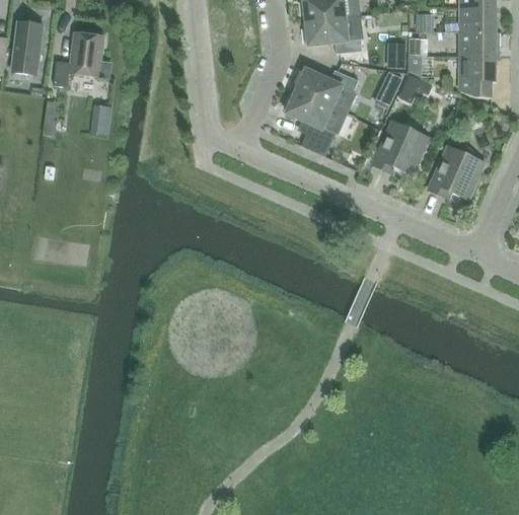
[(301,0),(302,16),(306,16),(306,20),(344,16),(345,16),(360,15),(360,14),(358,0),(301,0)]
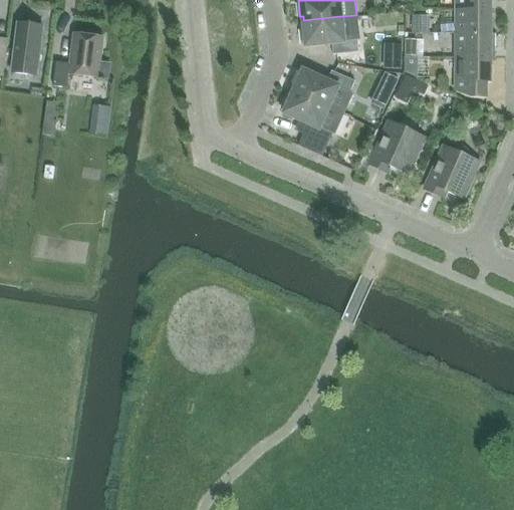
[(490,31),(490,7),(456,7),(456,21),(441,21),(441,30),(456,30),(456,31),(490,31)]
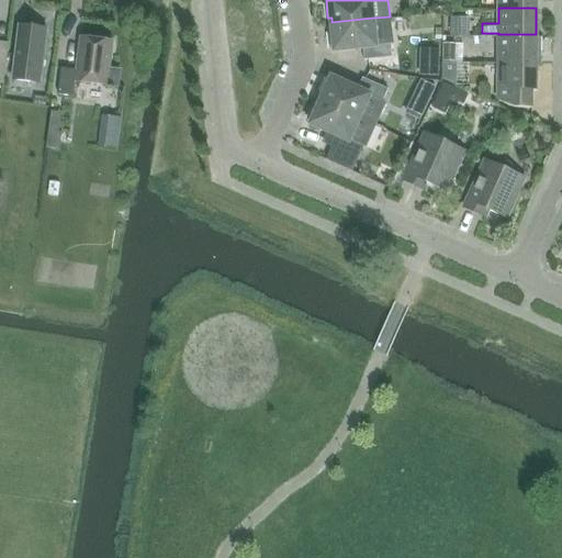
[(333,29),(328,29),(330,46),(334,46),(335,47),(362,44),(363,57),(392,54),(390,40),(392,40),(390,17),(373,18),(372,18),(332,22),(333,29)]
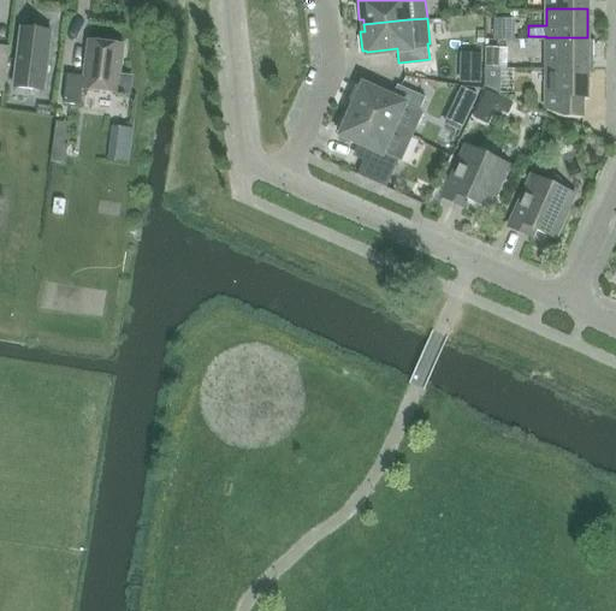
[(43,88),(51,29),(42,28),(42,24),(30,22),(30,25),(22,25),(15,84),(43,88)]
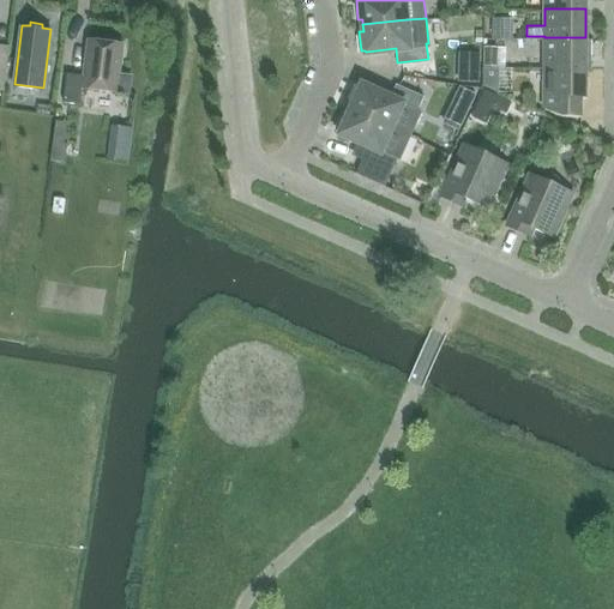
[(493,24),(493,35),(505,35),(506,25),(493,24)]
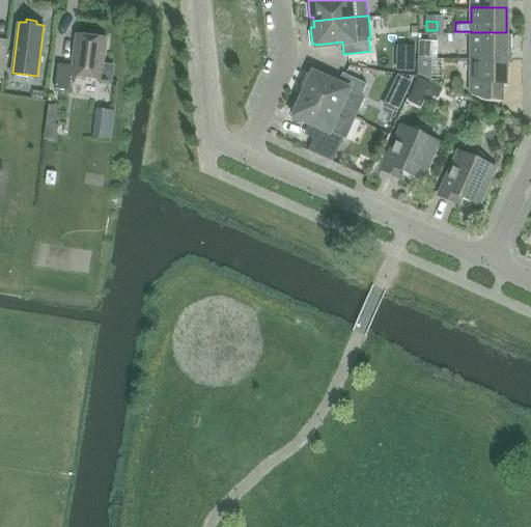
[(510,32),(506,32),(471,32),(471,57),(506,58),(506,57),(510,57),(510,32)]
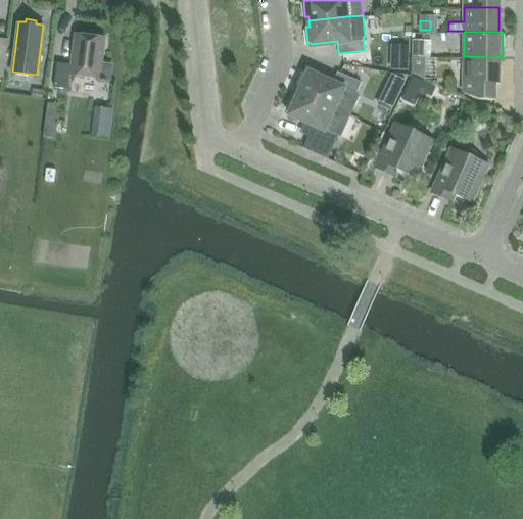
[(68,87),(70,73),(109,78),(111,62),(101,61),(104,36),(75,33),(70,62),(56,60),(53,85),(68,87)]
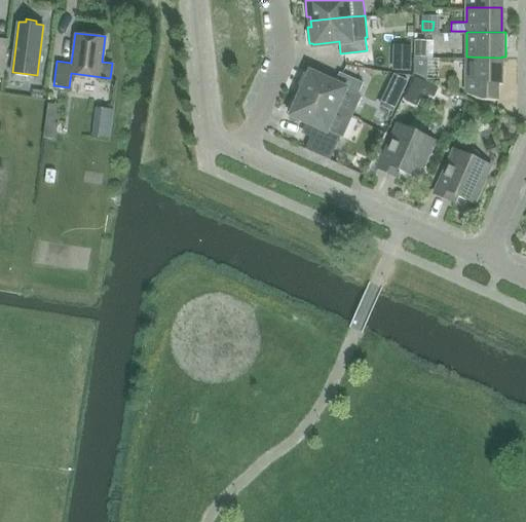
[(414,56),(423,56),(423,38),(415,38),(414,54),(414,56)]
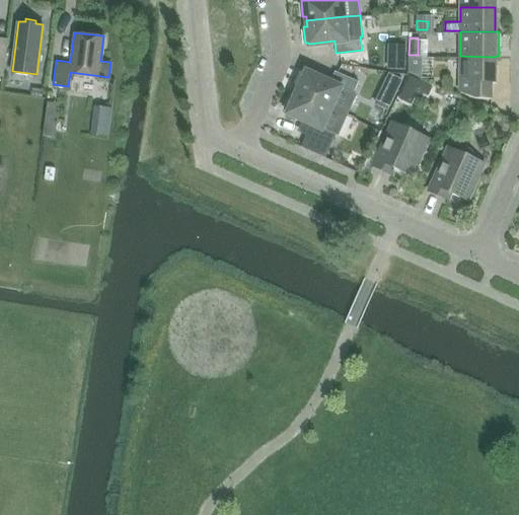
[(389,54),(389,64),(409,64),(409,55),(409,54),(389,54)]
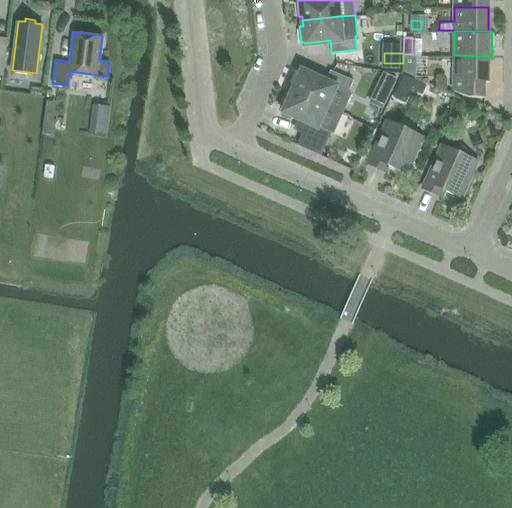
[(488,80),(488,56),(454,55),(454,79),(451,79),(451,87),(470,95),(486,95),(486,80),(488,80)]
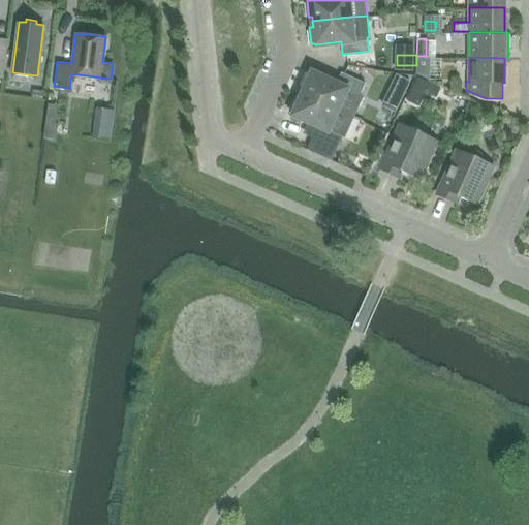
[(421,66),(421,71),(432,76),(432,66),(430,66),(421,66)]
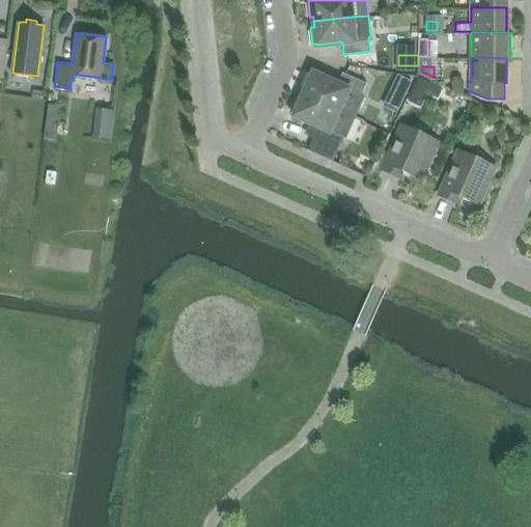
[(309,70),(303,85),(306,87),(304,92),(354,115),(363,94),(361,93),(366,81),(342,71),(337,82),(313,71),(313,72),(309,70)]
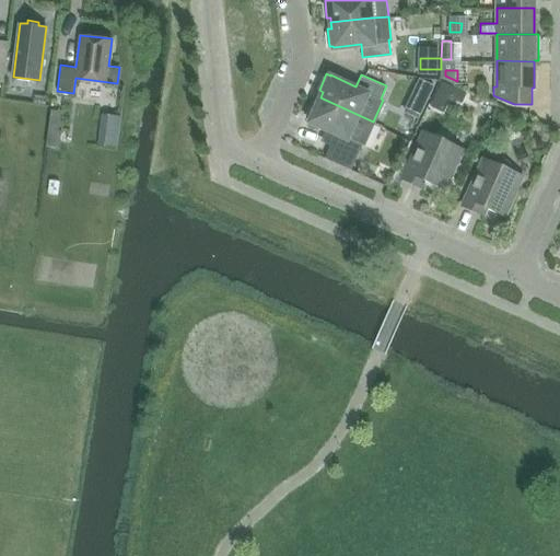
[(466,92),(442,79),(430,103),(444,109),(452,95),(462,101),(466,92)]
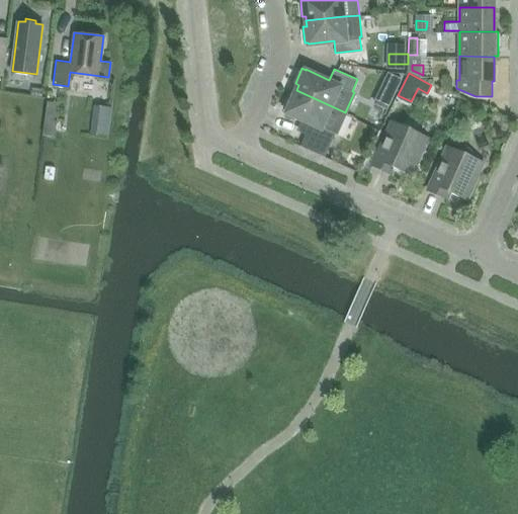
[(396,92),(380,86),(373,102),(389,109),(396,92)]
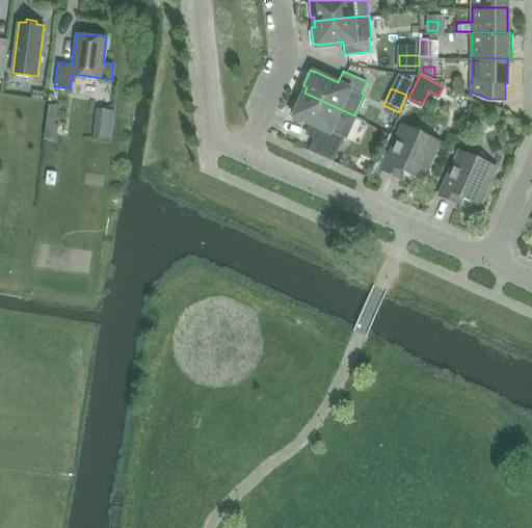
[(106,91),(102,120),(117,122),(122,94),(106,91)]
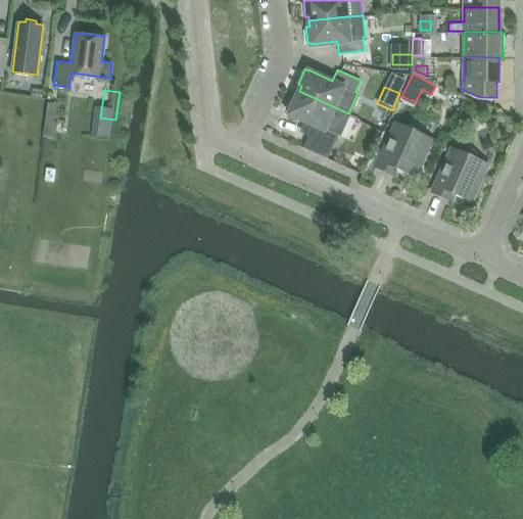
[(293,95),(286,109),(290,111),(289,112),(313,123),(307,133),(308,134),(303,144),(325,153),(329,143),(331,144),(337,133),(339,134),(348,113),(299,91),(296,96),(293,95)]
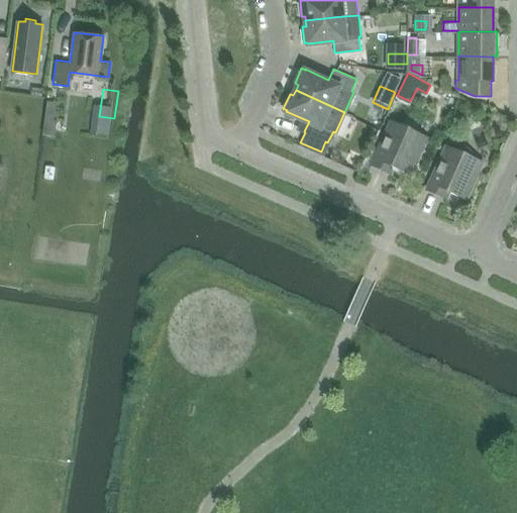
[(410,173),(426,136),(415,131),(415,128),(414,125),(412,122),(409,121),(407,122),(405,123),(404,126),(391,120),(372,163),(390,172),(393,165),(410,173)]
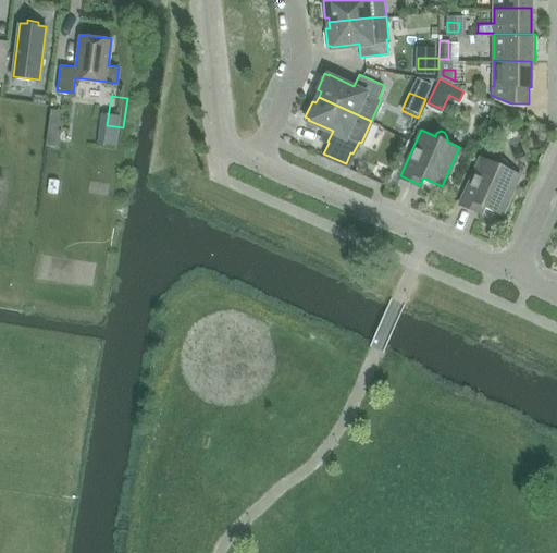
[(507,168),(508,166),(507,161),(505,159),(503,158),(499,157),(496,158),(493,162),(481,157),(460,203),(480,211),(483,205),(502,212),(520,173),(507,168)]
